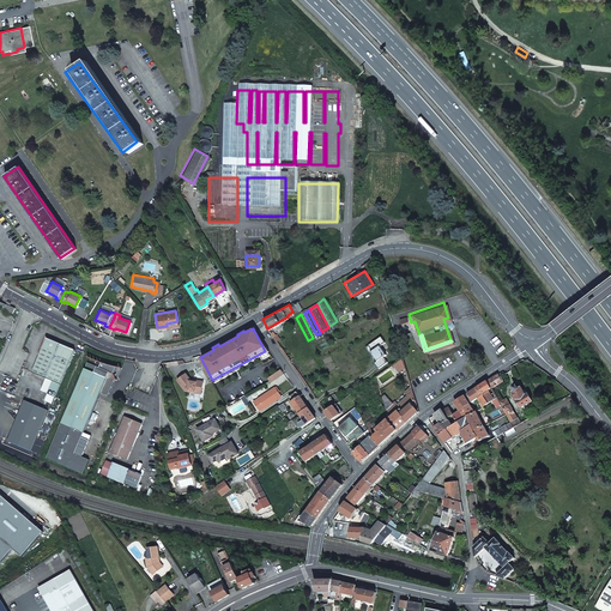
[(44,391),(53,394),(73,349),(46,336),(31,369),(50,379),(44,391)]
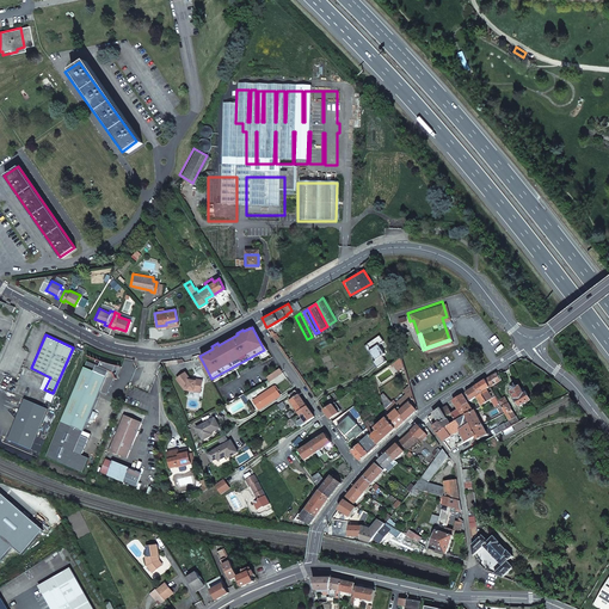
[(395,369),(403,364),(400,358),(400,356),(389,363),(391,365),(392,364),(395,369)]
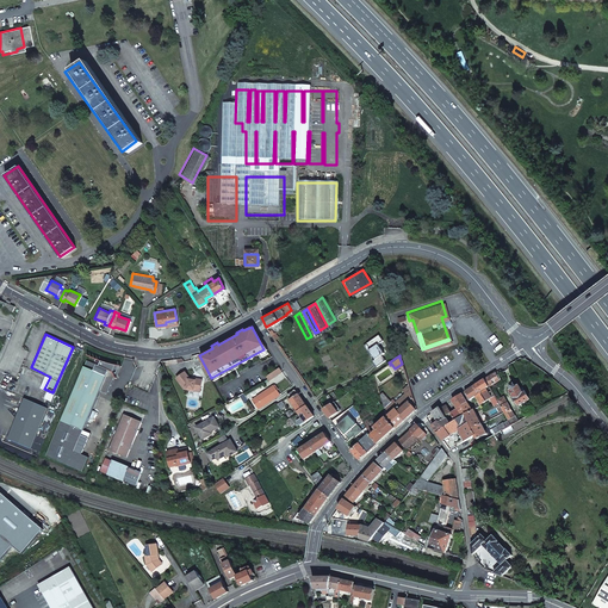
[(86,357),(84,363),(69,397),(45,453),(67,463),(73,448),(99,388),(106,390),(115,368),(86,357)]
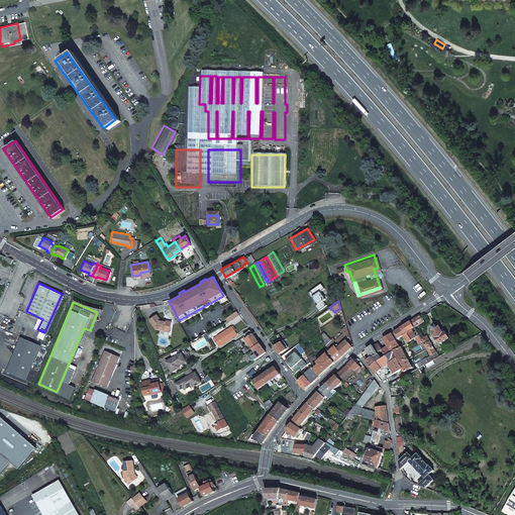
[(227,320),(237,312),(234,309),(225,317),(227,320)]
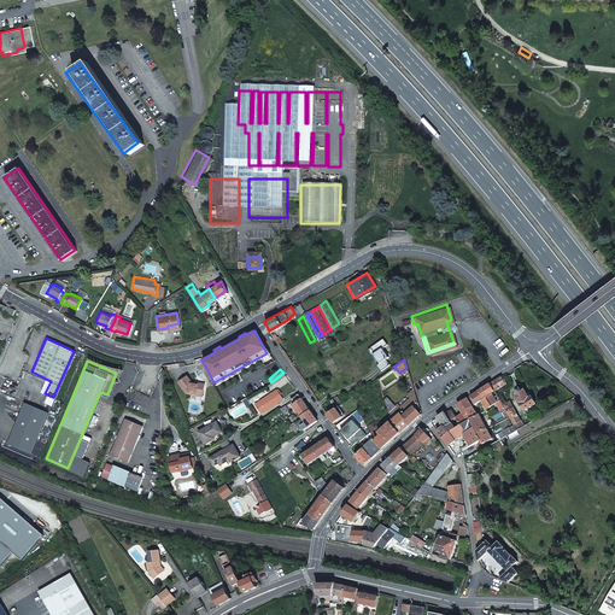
[(177,380),(185,392),(201,393),(203,381),(189,379),(186,374),(177,380)]
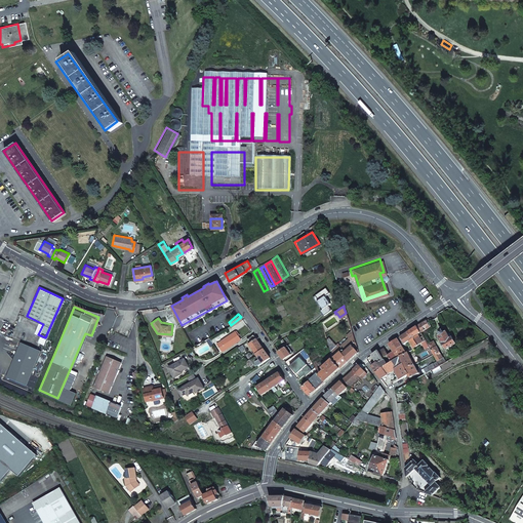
[(415,325),(419,331),(430,325),(426,319),(415,325)]
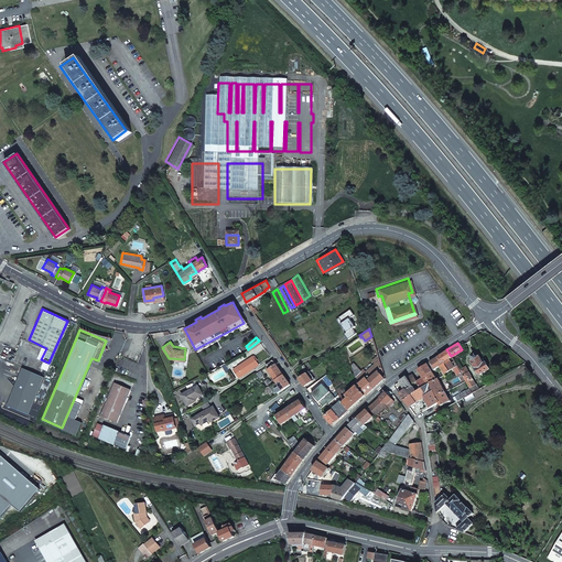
[(446,349),(436,355),(441,363),(451,356),(446,349)]
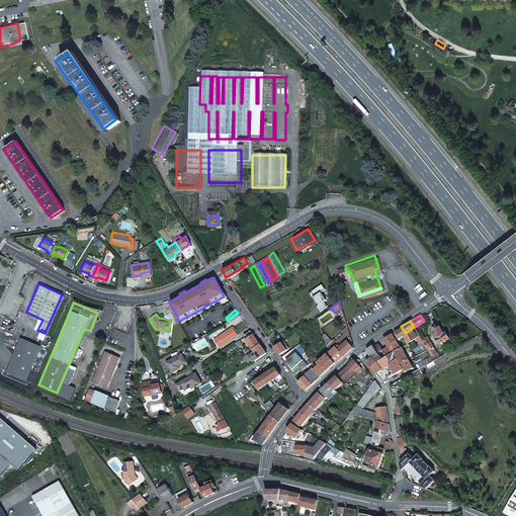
[(236,333),(231,325),(213,338),(219,345),(236,333)]
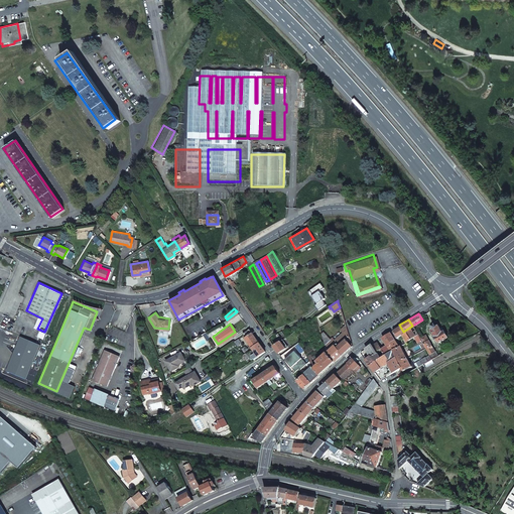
[(331,336),(324,343),(327,351),(336,343),(338,345),(348,336),(348,334),(345,324),(339,329),(342,331),(333,339),(331,336)]
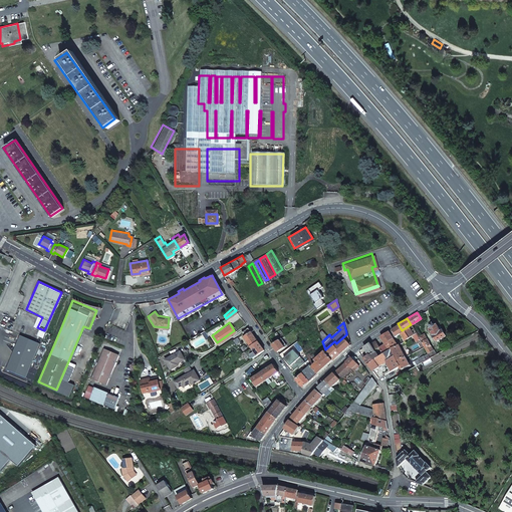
[(433,324),(432,322),(429,323),(430,325),(427,326),(435,339),(444,334),(441,328),(439,329),(435,323),(433,324)]
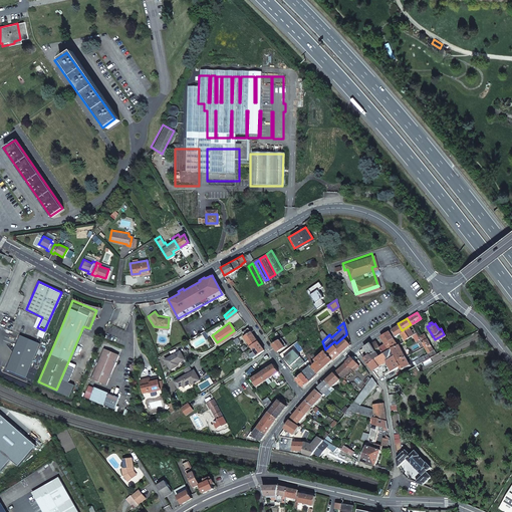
[(398,323),(389,329),(393,335),(402,330),(398,323)]
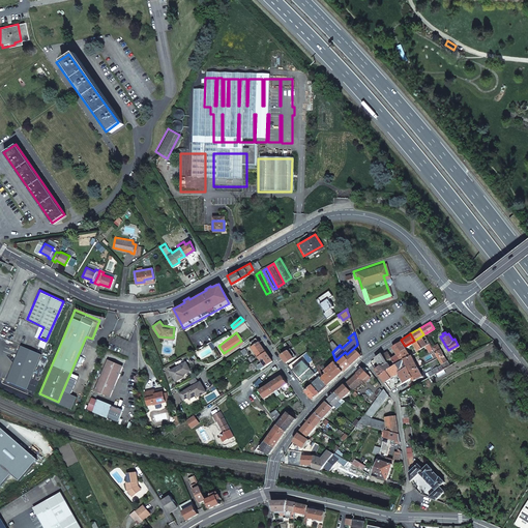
[(262,346),(256,336),(248,342),(255,351),(262,346)]
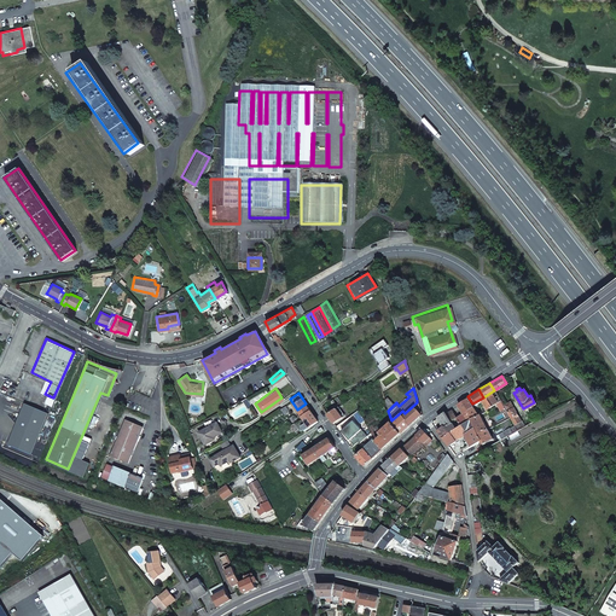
[(486,408),(499,400),(498,396),(494,399),(492,394),(481,401),(486,408)]
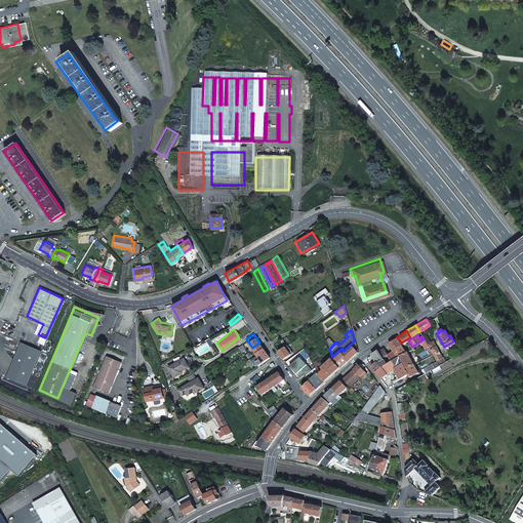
[(388,343),(392,350),(401,345),(400,344),(396,336),(388,343)]
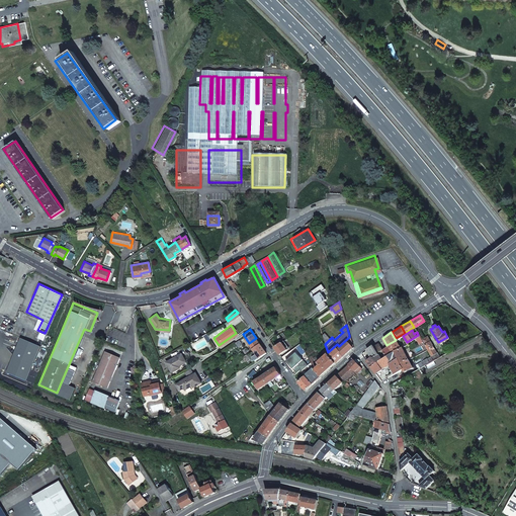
[(38,344),(19,336),(4,369),(22,378),(38,344)]
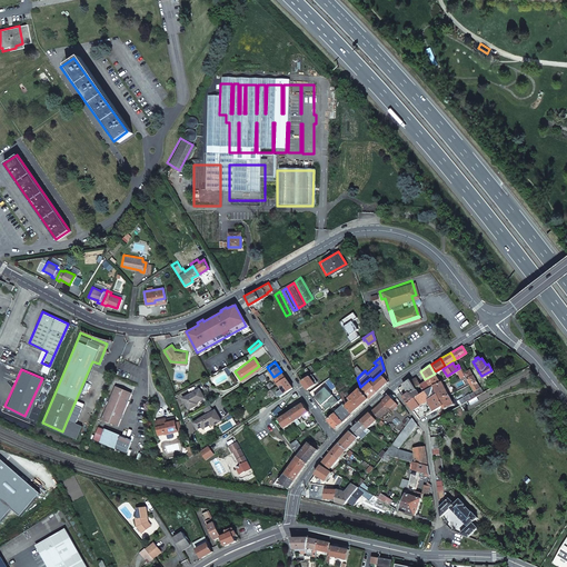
[(305,377),(300,371),(299,370),(296,372),(300,380),(305,377)]
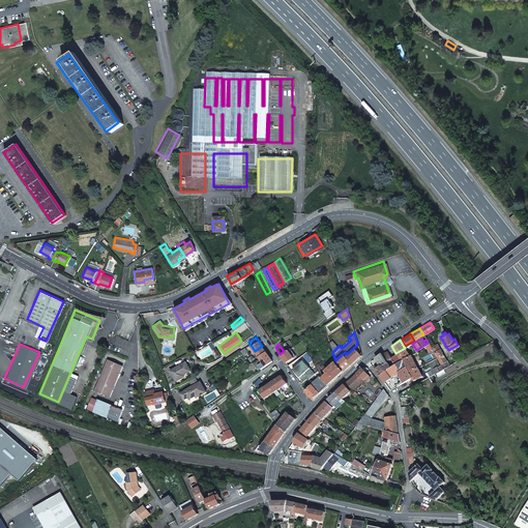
[(345,352),(335,360),(336,363),(343,371),(360,355),(357,345),(347,354),(345,352)]
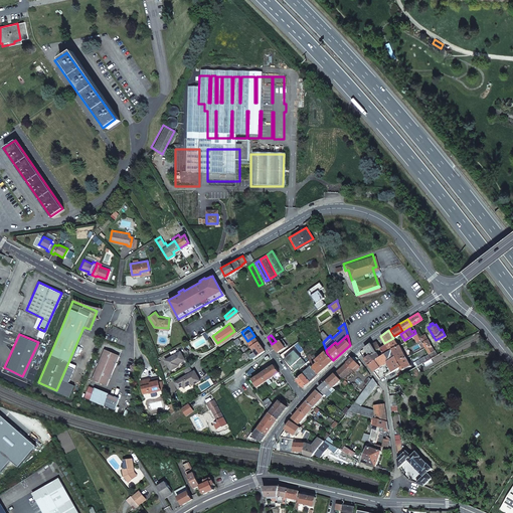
[(259,341),(254,336),(247,341),(251,346),(259,341)]
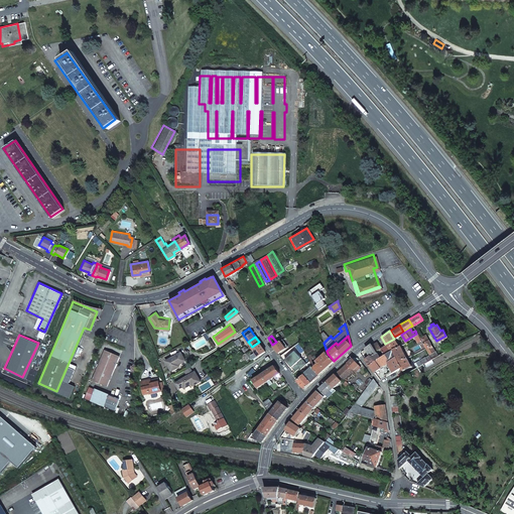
[(394,339),(385,344),(389,351),(392,349),(398,345),(394,339)]
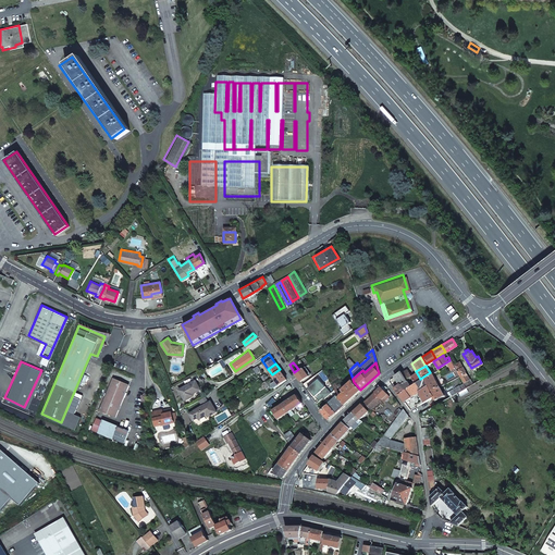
[(301,367),(300,368),(298,369),(294,372),(299,380),(307,374),(301,367)]
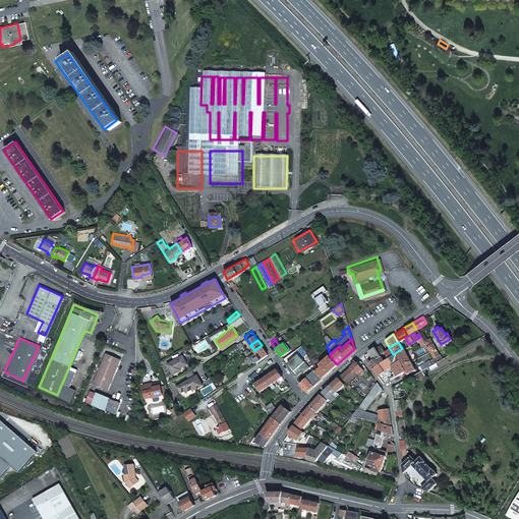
[(431,357),(434,361),(435,361),(441,357),(438,353),(437,353),(430,343),(425,345),(431,357)]
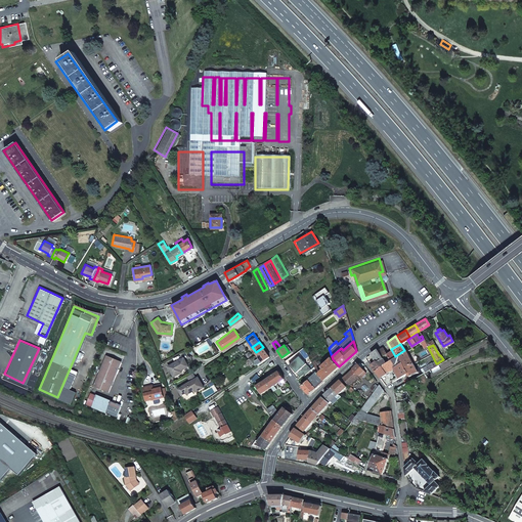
[(386,353),(382,346),(378,349),(377,348),(370,352),(375,360),(381,356),(386,353)]
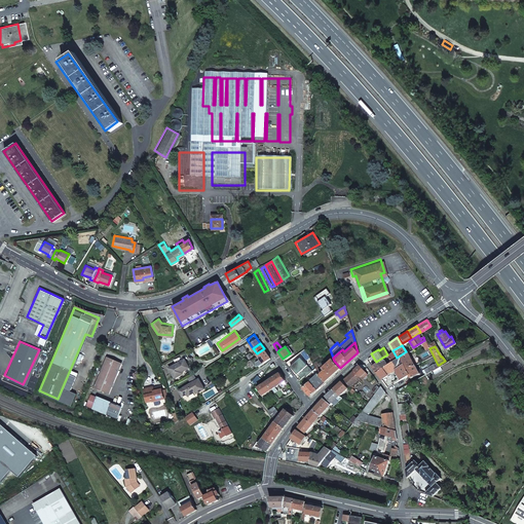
[(256,367),(269,357),(268,354),(264,348),(257,353),(260,359),(253,363),(256,367)]
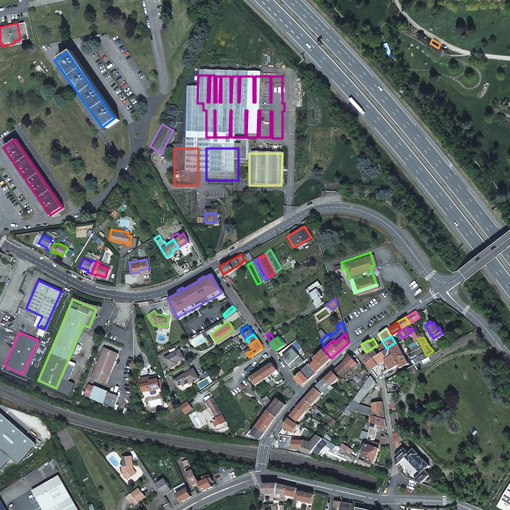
[(386,348),(382,341),(377,345),(381,351),(386,348)]
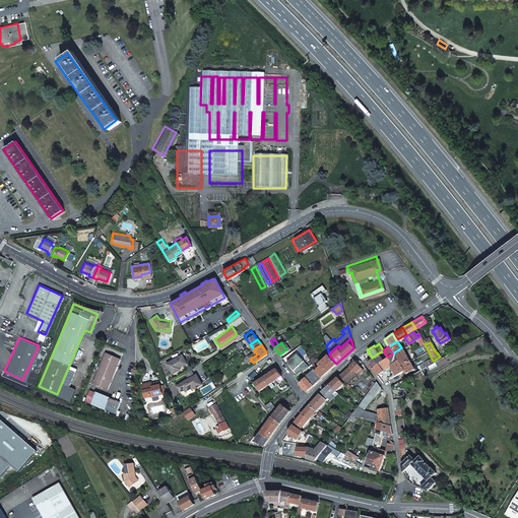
[(401,364),(409,360),(408,359),(402,347),(401,347),(395,351),(398,359),(401,364)]
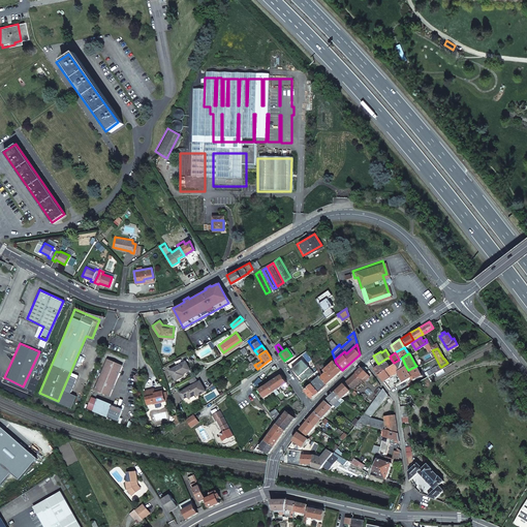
[(107,394),(122,363),(107,357),(94,388),(107,394)]
